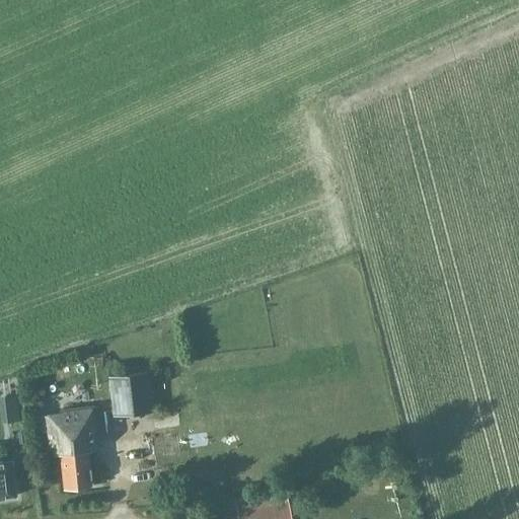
[(114,416),(153,412),(149,371),(109,376),(114,416)]
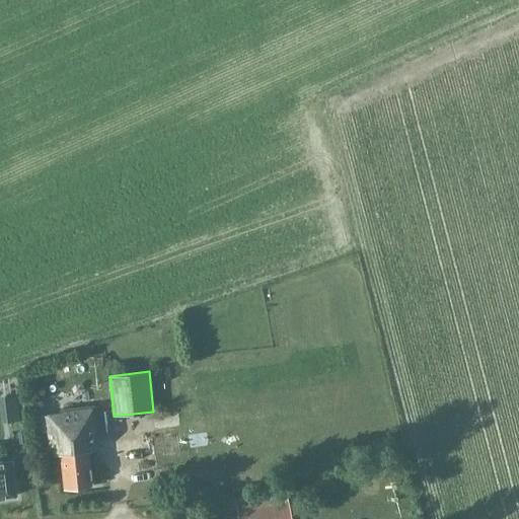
[(22,394),(5,396),(7,421),(25,419),(22,394)]
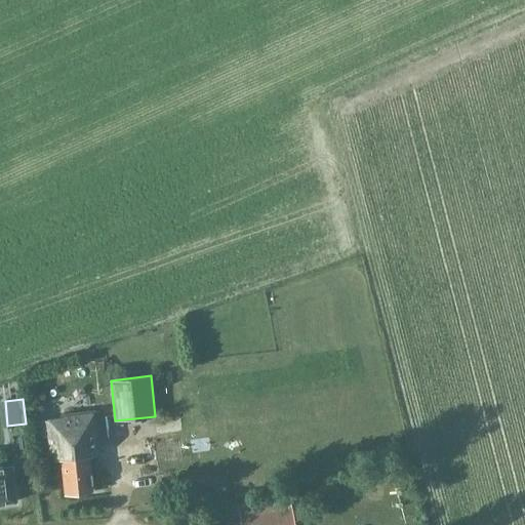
[(89,455),(101,454),(95,411),(62,415),(62,419),(34,422),(36,440),(48,438),(51,460),(62,459),(66,493),(72,493),(72,495),(78,495),(80,492),(93,491),(89,455)]
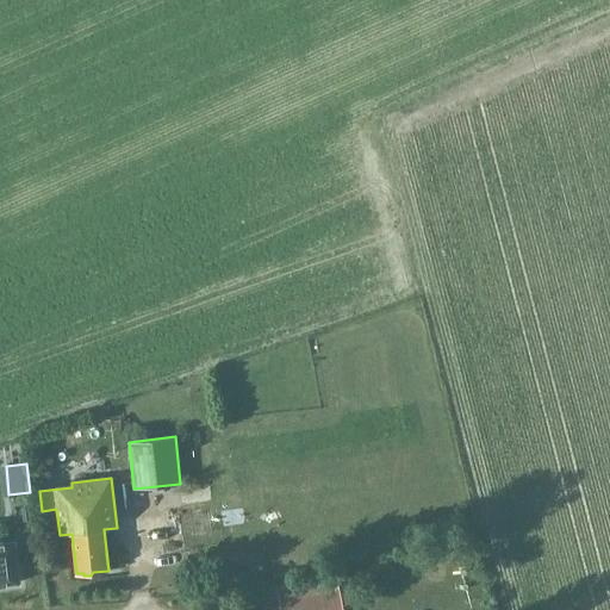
[(32,505),(23,506),(25,521),(35,520),(32,505)]
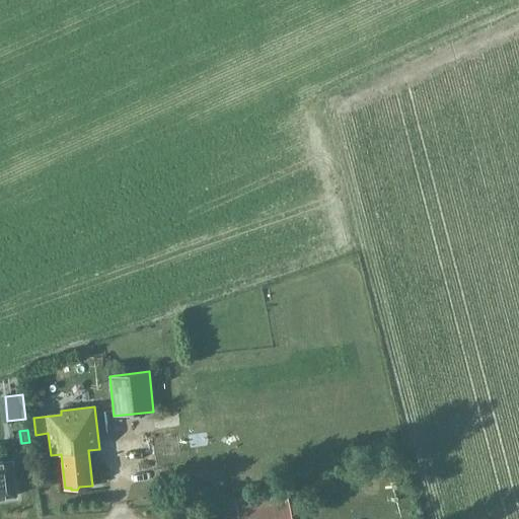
[(0,497),(13,496),(16,496),(15,494),(11,462),(12,462),(11,460),(9,460),(3,461),(0,461),(0,497)]
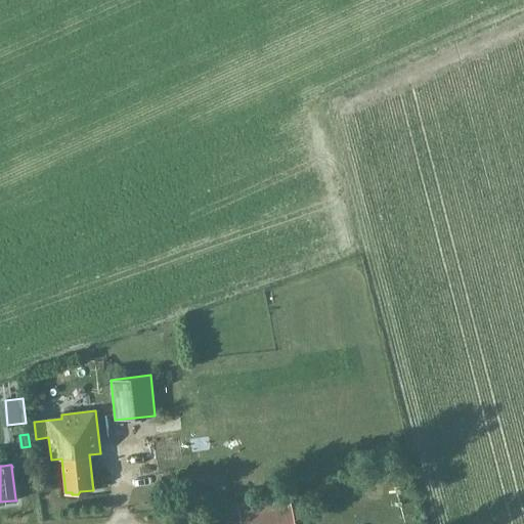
[(262,497),(235,503),(239,523),(293,523),(287,494),(263,499),(262,497)]
